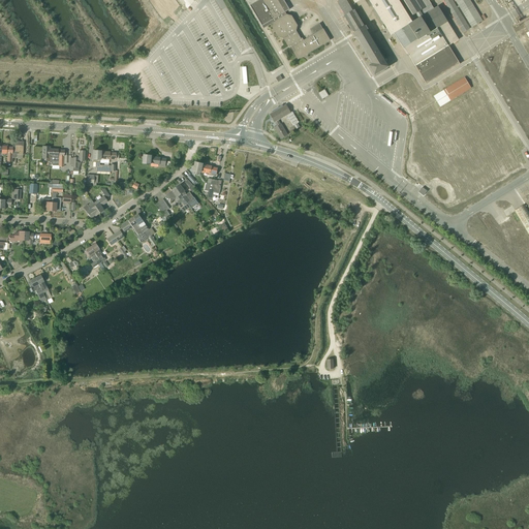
[(265,25),(272,20),(274,22),(272,28),(278,37),(283,38),(288,47),(289,45),(298,60),(331,40),(323,29),(319,24),(310,29),(313,35),(304,40),(302,38),(301,38),(297,31),(298,26),(291,16),(286,14),(285,12),(289,9),(283,0),(258,0),(250,5),(262,26),(261,24),(263,23),(265,25)]
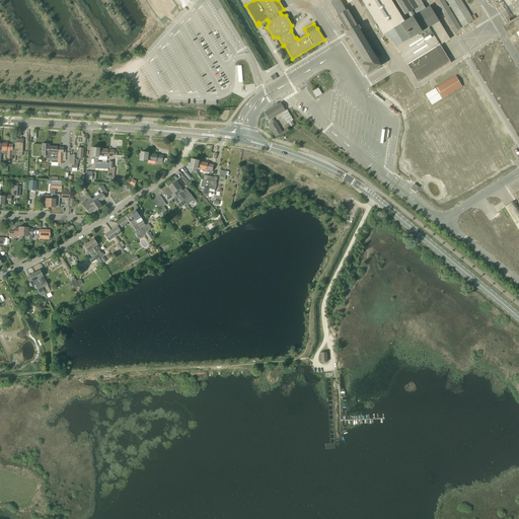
[(382,66),(360,29),(361,29),(359,26),(358,26),(348,10),(342,0),(334,0),(331,2),(340,15),(337,17),(341,25),(343,23),(348,32),(347,33),(349,36),(350,36),(362,58),(365,63),(362,65),(367,75),(382,66)]
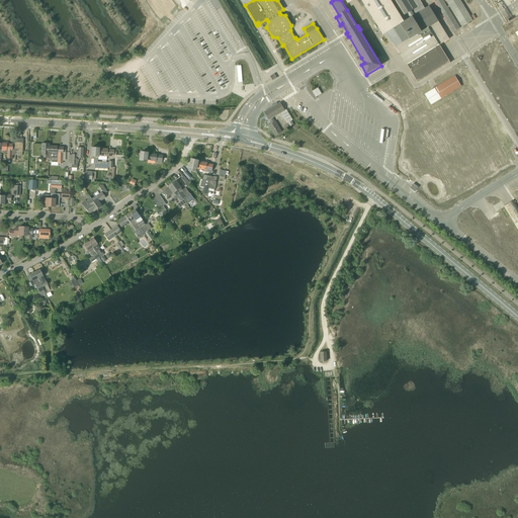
[(345,0),(348,4),(353,0),(357,0),(360,4),(361,7),(365,5),(383,34),(385,33),(392,44),(393,42),(407,66),(418,83),(450,63),(440,46),(449,39),(439,21),(430,7),(426,9),(423,5),(419,0),(345,0)]
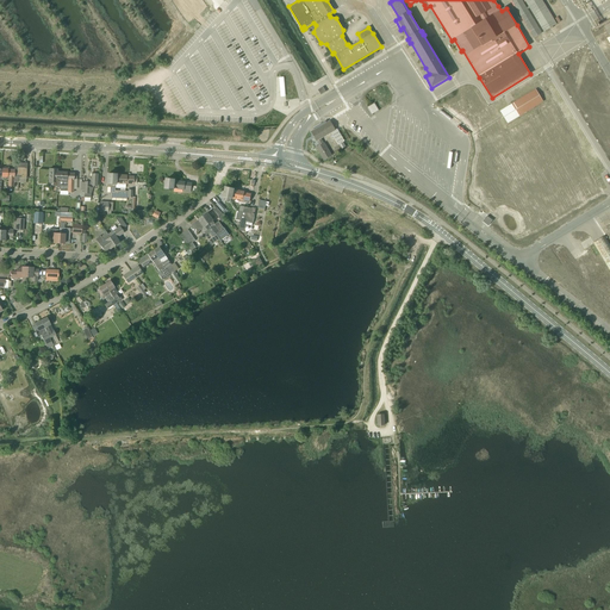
[(510,0),(534,38),(542,33),(528,10),(529,8),(543,31),(556,24),(541,0),(524,0),(528,6),(527,8),(521,0),(510,0)]
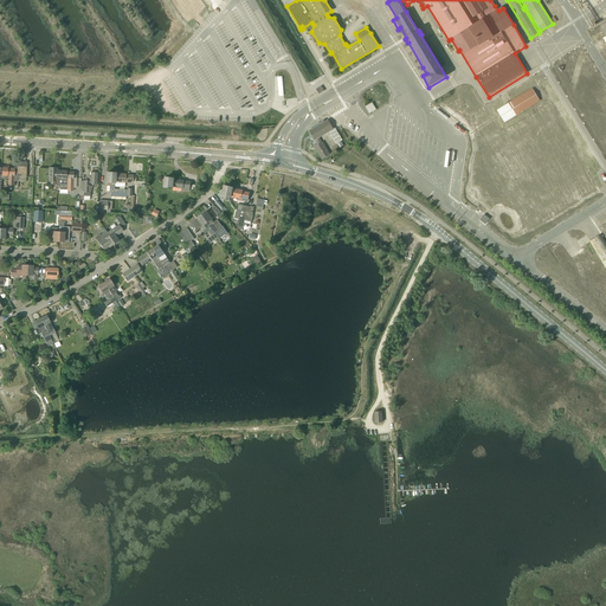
[(533,89),(497,110),(504,122),(540,101),(533,89)]
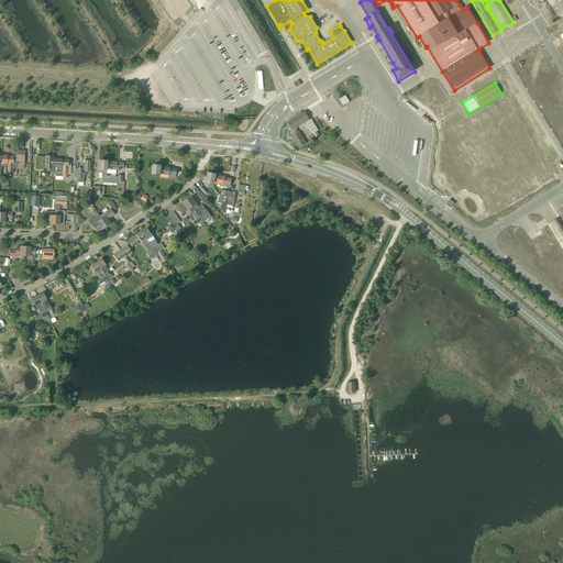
[(340,99),(343,106),(349,102),(345,96),(340,99)]
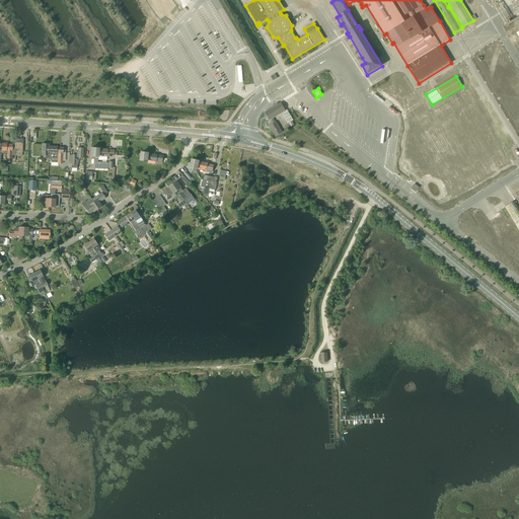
[(282,113),(285,110),(286,110),(281,102),(278,104),(278,103),(268,109),(268,110),(265,113),(270,120),(273,124),(270,126),(276,136),(282,132),(276,122),(276,123),(273,119),(282,113)]
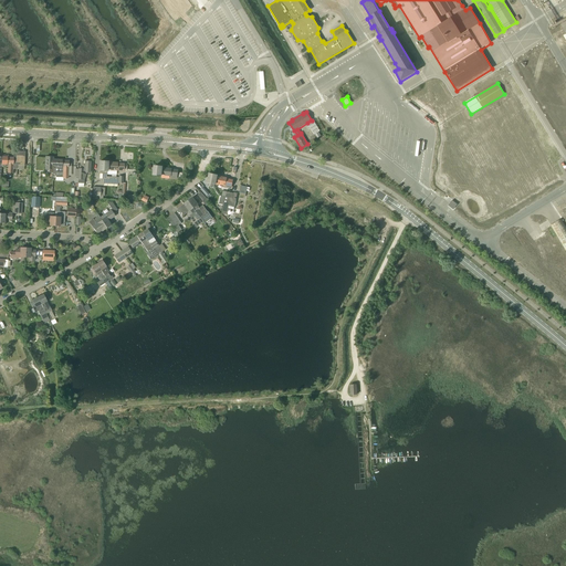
[(323,118),(320,123),(327,130),(332,126),(323,118)]
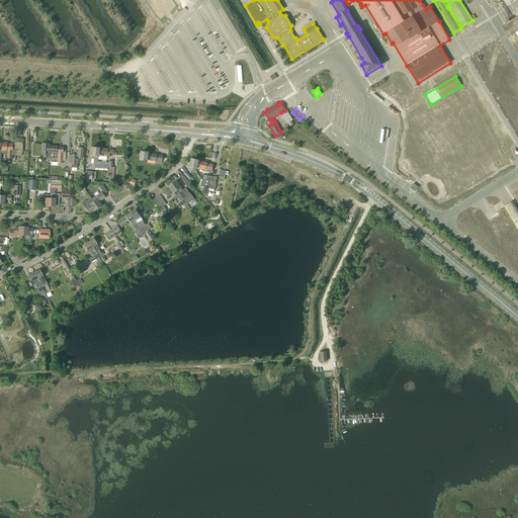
[(284,110),(281,112),(287,123),(292,120),(286,109),(285,110),(284,110)]
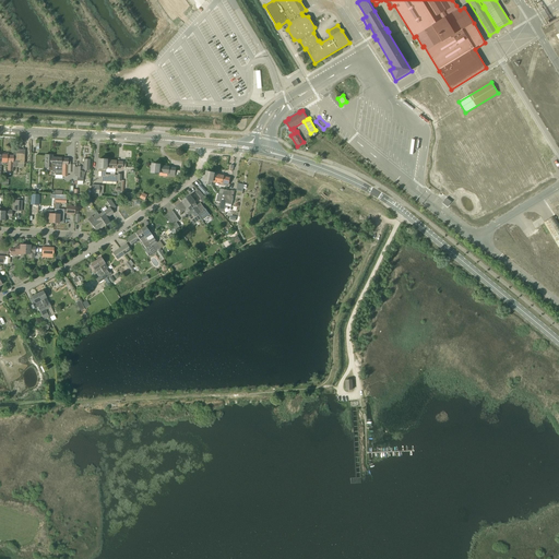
[(24,167),(24,164),(24,159),(24,154),(15,153),(15,157),(13,157),(13,156),(7,156),(7,155),(2,155),(1,165),(4,165),(4,162),(8,162),(8,166),(7,171),(7,174),(12,174),(16,174),(16,167),(24,167)]
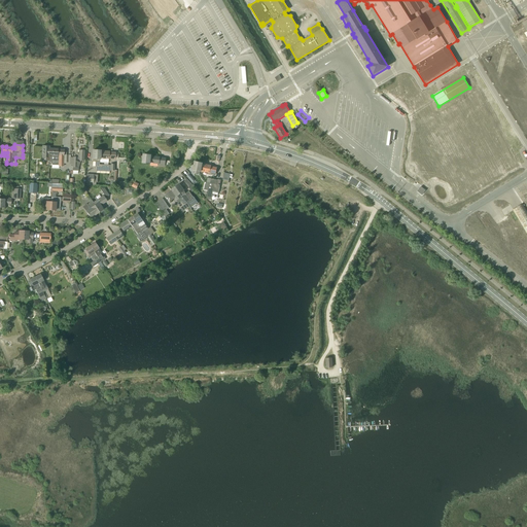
[(66,155),(67,150),(64,150),(58,149),(49,148),(49,149),(49,161),(51,165),(59,165),(59,166),(63,166),(64,155),(66,155)]
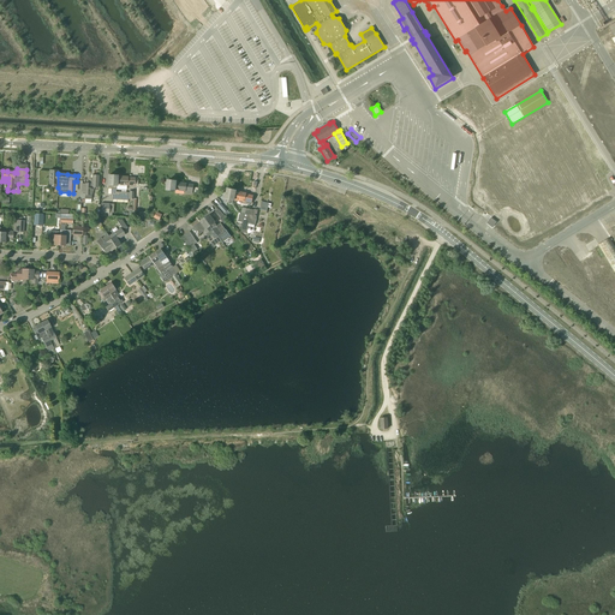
[(91,203),(91,195),(94,190),(94,187),(97,187),(97,181),(99,175),(93,175),(93,180),(90,180),(90,184),(82,184),(81,199),(82,199),(82,203),(91,203)]
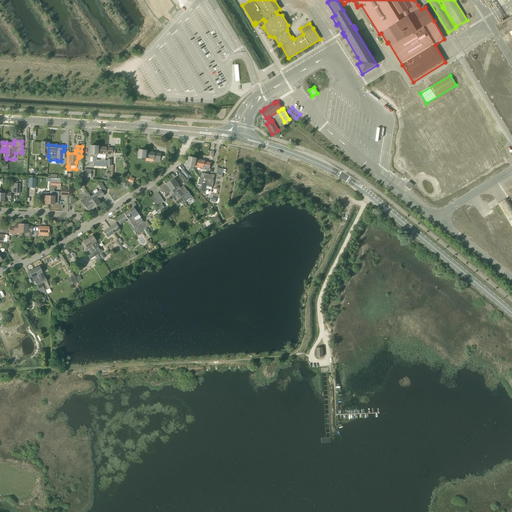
[(97,146),(90,146),(89,157),(93,157),(92,162),(94,162),(93,166),(107,167),(107,165),(111,166),(111,165),(111,159),(107,159),(107,160),(96,160),(97,156),(97,149),(98,149),(98,147),(97,147),(97,146)]
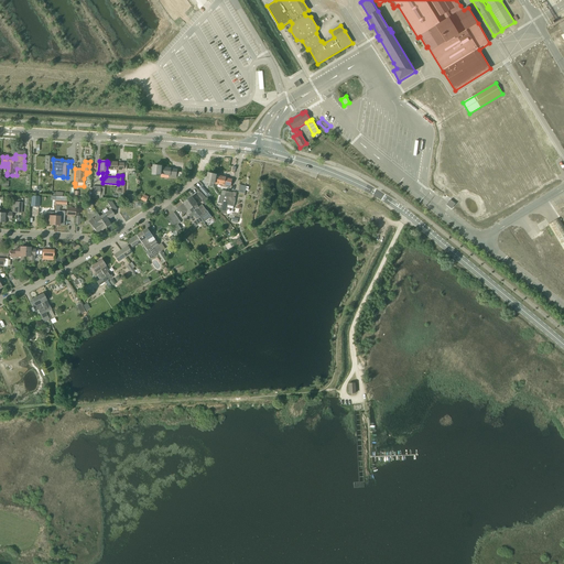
[(107,172),(110,173),(110,170),(116,170),(122,170),(122,169),(123,163),(117,163),(108,162),(108,164),(107,164),(107,172)]
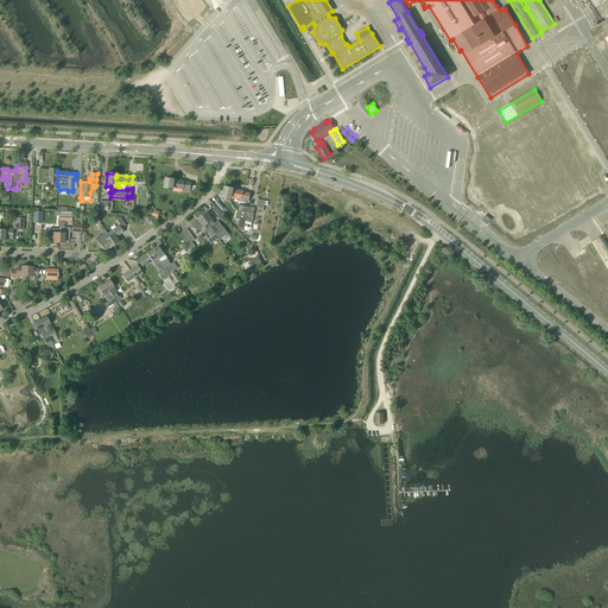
[(190,191),(191,183),(184,182),(175,181),(175,179),(165,178),(164,188),(173,189),(173,188),(183,189),(183,191),(190,191)]
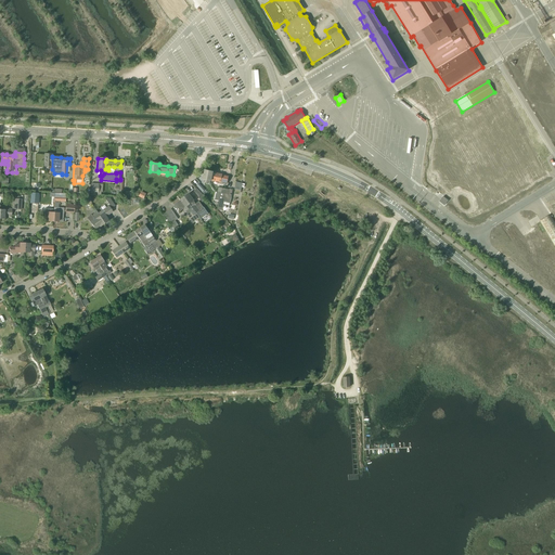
[(211,180),(213,172),(205,170),(203,179),(207,180),(206,183),(210,183),(210,181),(211,181),(211,180)]
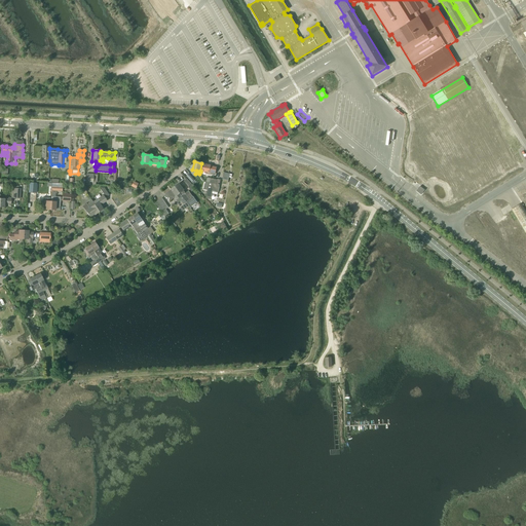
[(201,163),(200,171),(209,173),(209,174),(214,175),(215,173),(216,167),(210,166),(211,165),(201,163)]
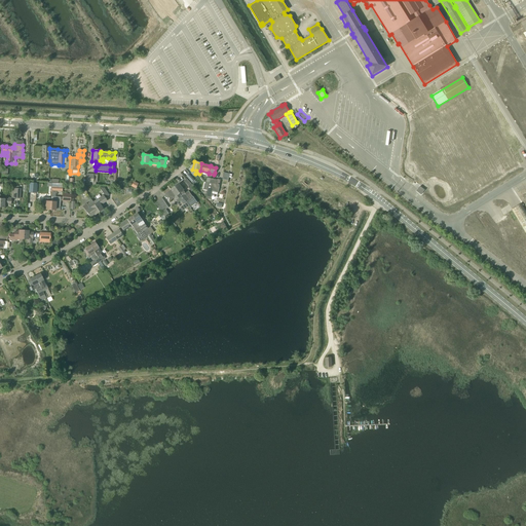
[(96,182),(94,182),(94,174),(86,174),(85,183),(86,183),(86,185),(96,186),(96,182)]
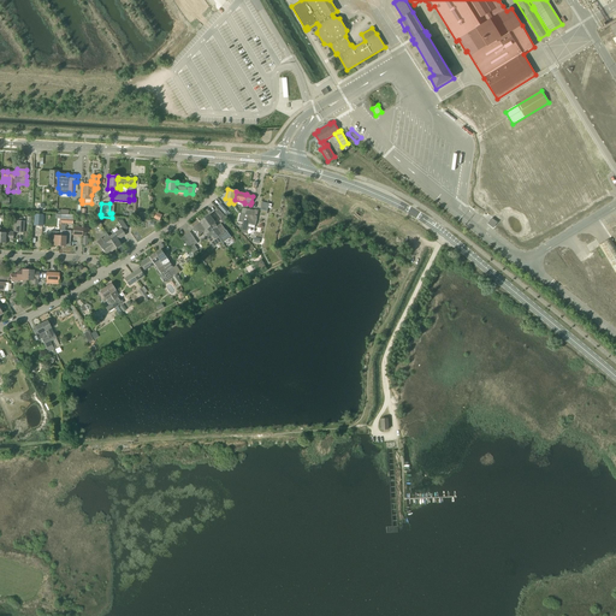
[(218,206),(224,213),(227,211),(221,203),(218,206)]
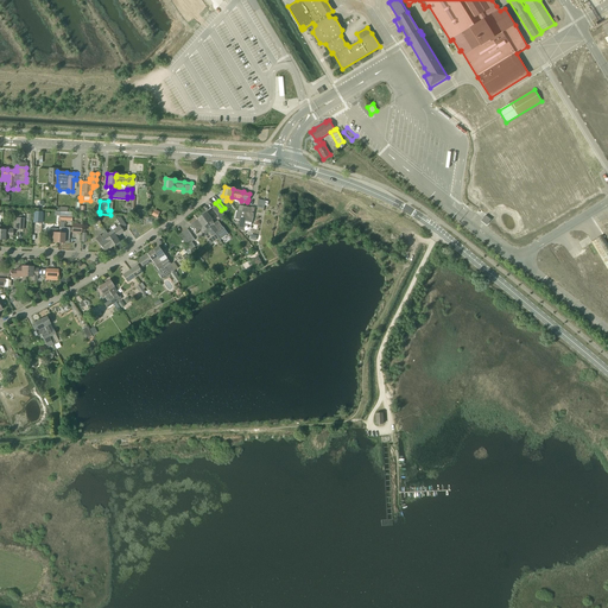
[(238,210),(241,211),(240,220),(240,219),(238,229),(244,230),(245,223),(251,225),(254,208),(244,206),(244,207),(239,206),(238,210)]
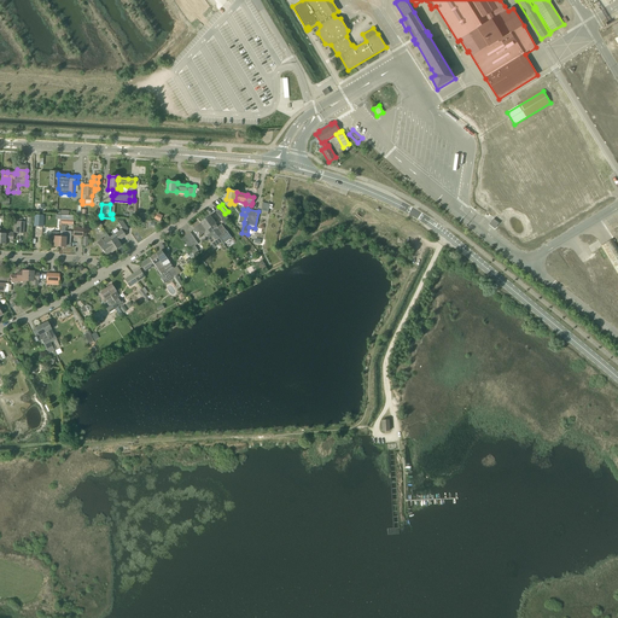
[(220,210),(216,213),(222,221),(226,217),(220,210)]
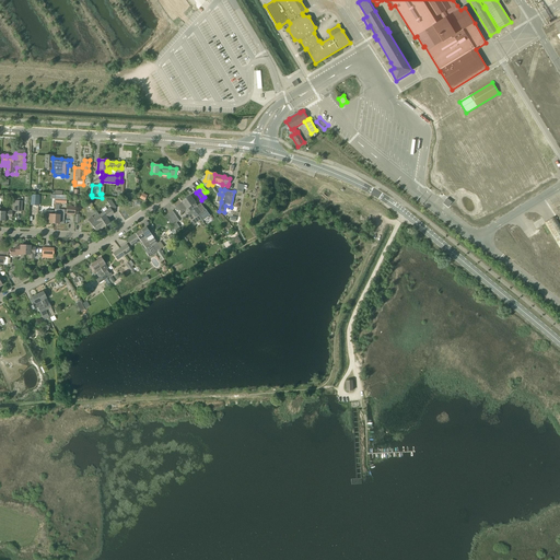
[(56,200),(55,202),(66,203),(67,195),(56,195),(56,199),(56,200)]
